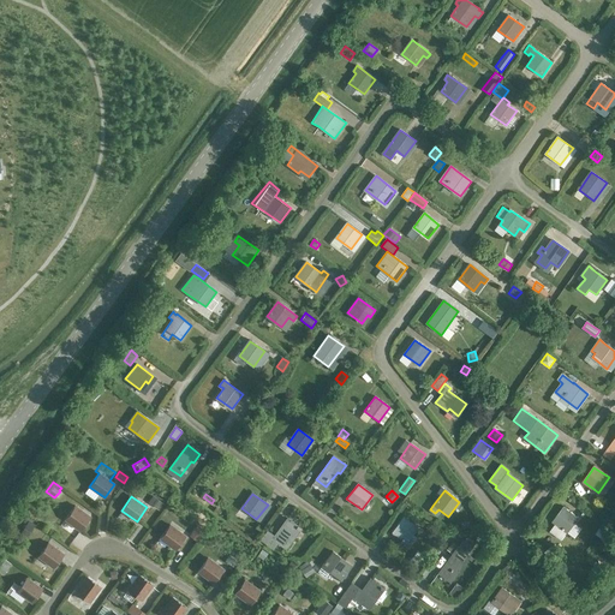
[(157,509),(161,503),(154,497),(149,503),(157,509)]
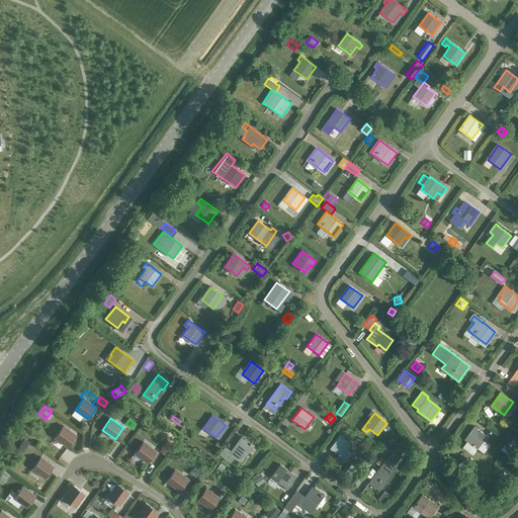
[(63,426),(55,437),(68,446),(76,435),(63,426)]
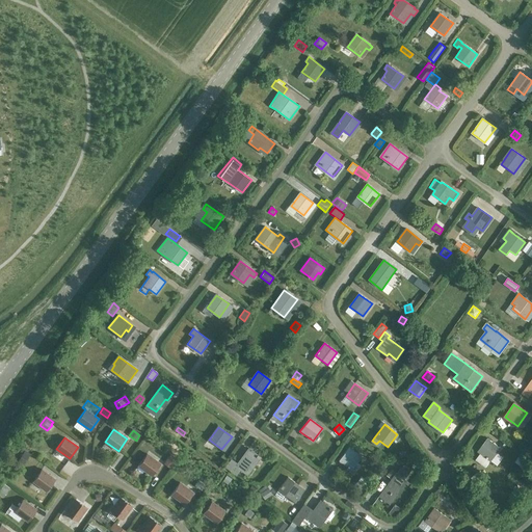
[(487,439),(477,451),(490,461),(500,448),(487,439)]
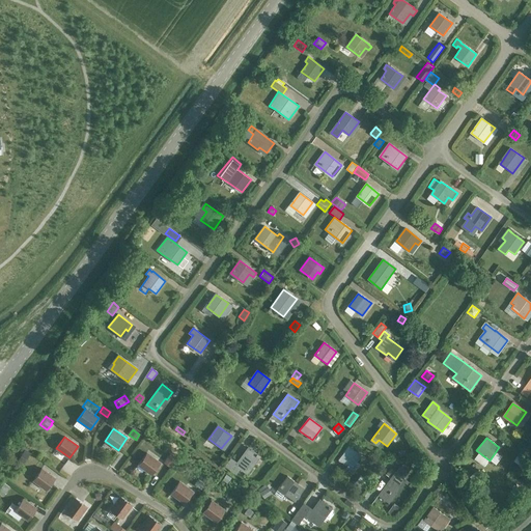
[(245,472),(250,465),(252,466),(260,455),(249,447),(236,463),(231,458),(225,466),(235,473),(240,468),(245,472)]
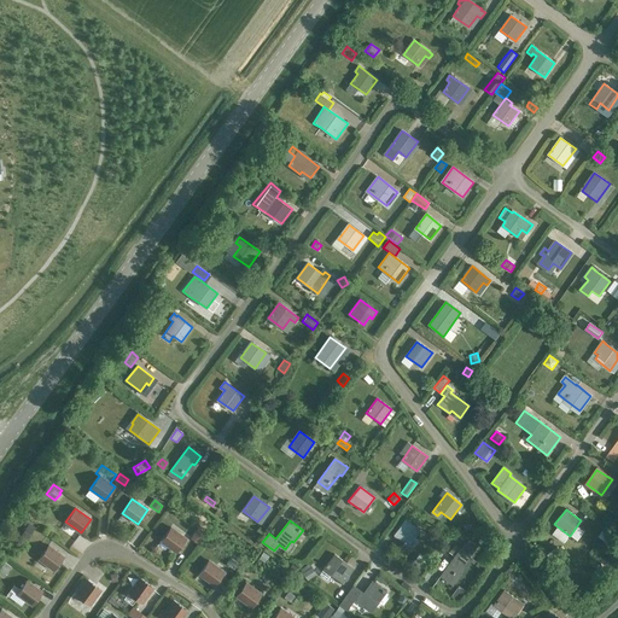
[(404,520),(394,535),(408,546),(419,531),(404,520)]
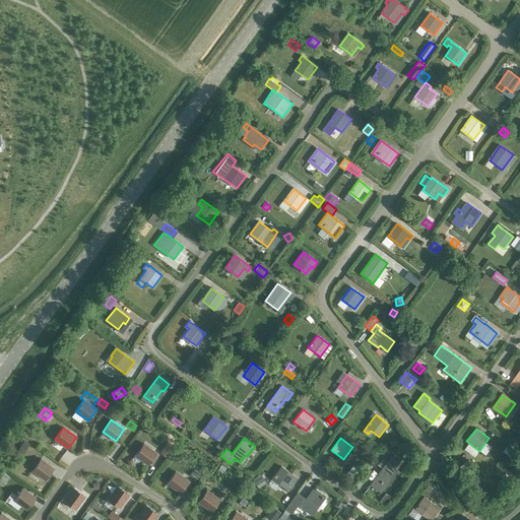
[(23,453),(29,444),(21,439),(19,441),(22,443),(18,450),(23,453)]
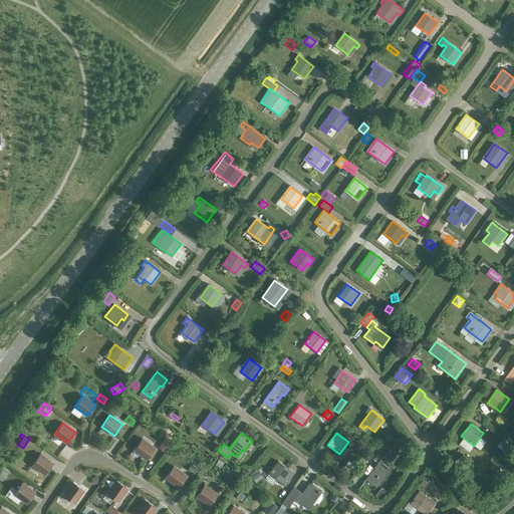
[(142,439),(134,450),(147,459),(155,448),(142,439)]
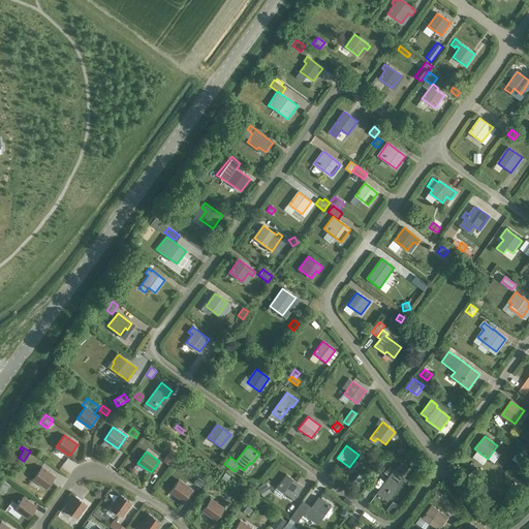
[(169,456),(165,461),(170,464),(175,459),(169,456)]
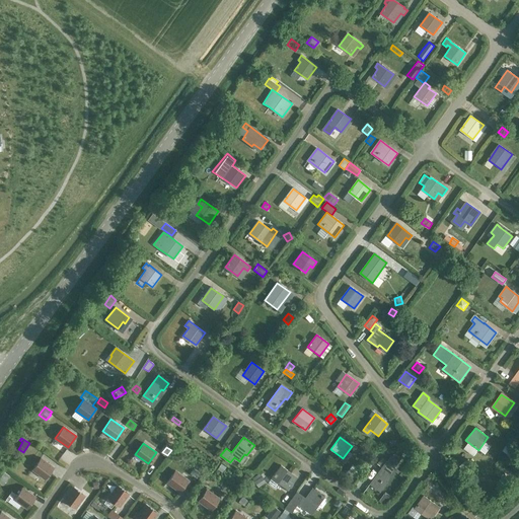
[(32,469),(45,478),(54,467),(41,458),(32,469)]
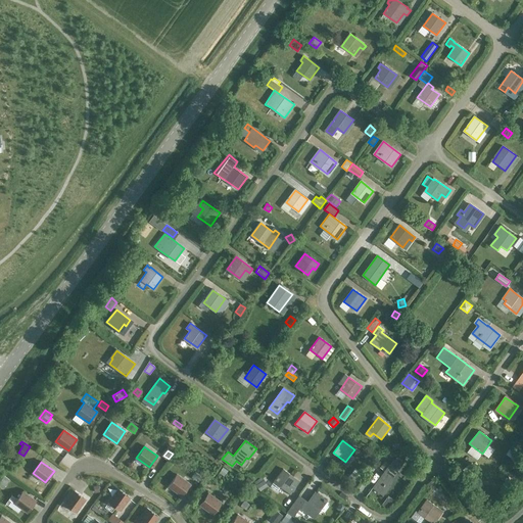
[(380,477),(374,485),(382,491),(392,478),(394,480),(399,473),(402,475),(409,467),(400,462),(395,470),(385,463),(376,474),(380,477)]
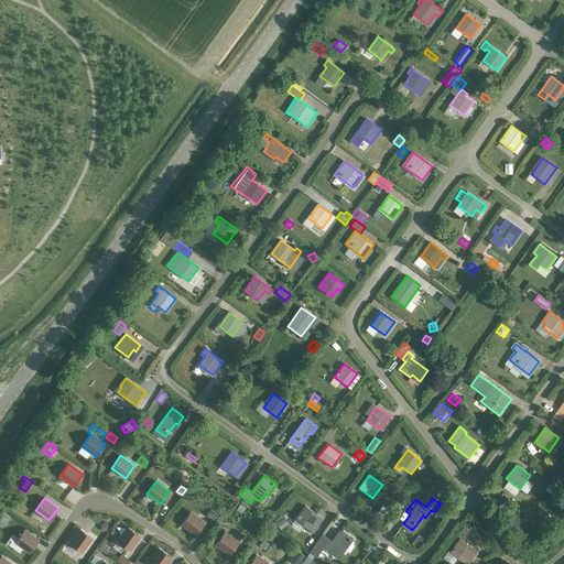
[(246,508),(240,503),(236,509),(241,513),(246,508)]
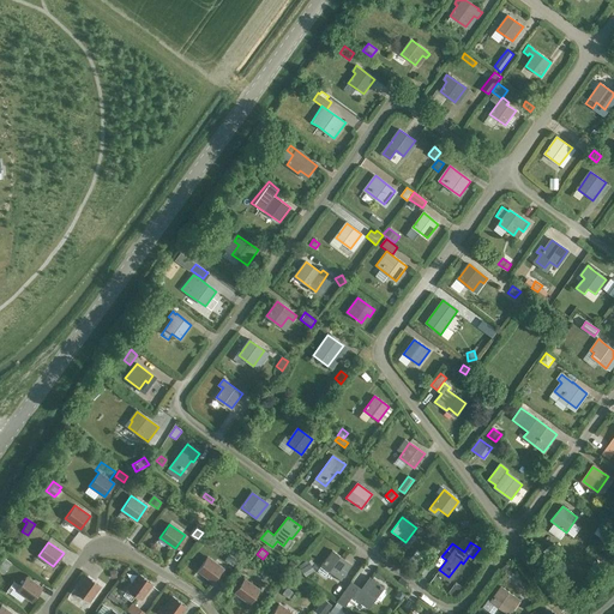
[(423,555),(416,549),(410,559),(417,564),(423,555)]
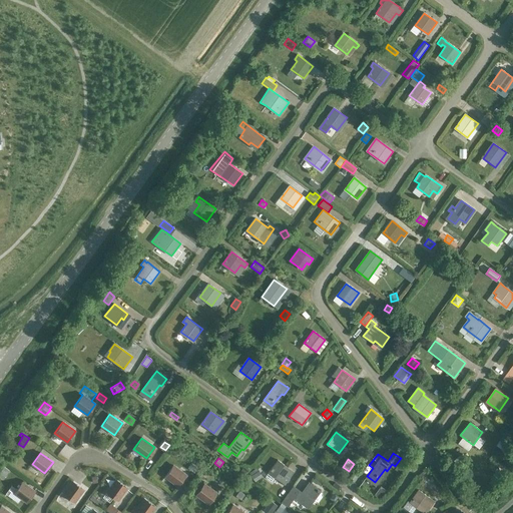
[(274,477),(282,482),(291,469),(278,460),(266,477),(271,481),(274,477)]
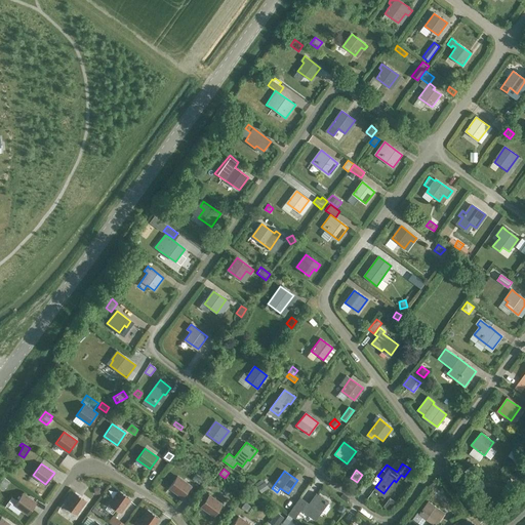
[(511,477),(518,482),(523,476),(516,471),(511,477)]
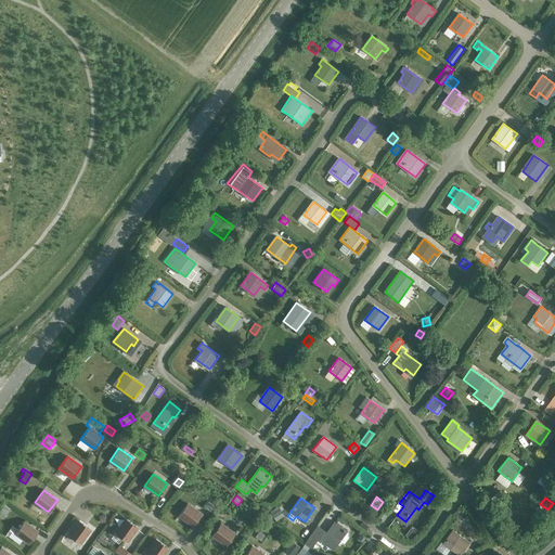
[(188,503),(179,515),(192,526),(202,513),(188,503)]
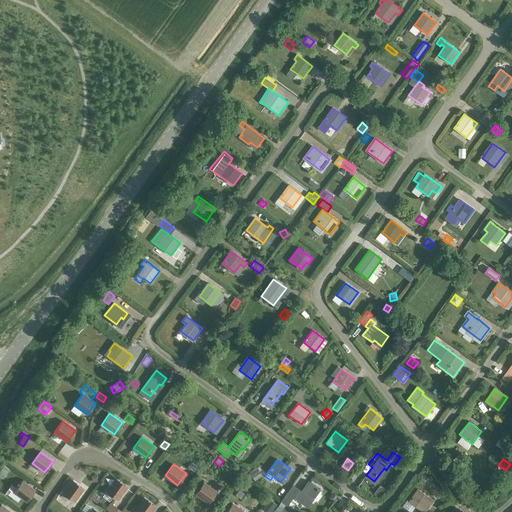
[(254,481),(262,476),(258,469),(256,466),(248,471),(254,481)]
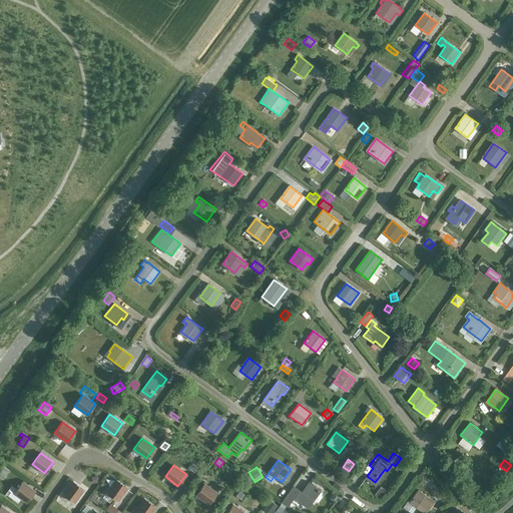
[(115,479),(106,492),(117,500),(127,488),(115,479)]
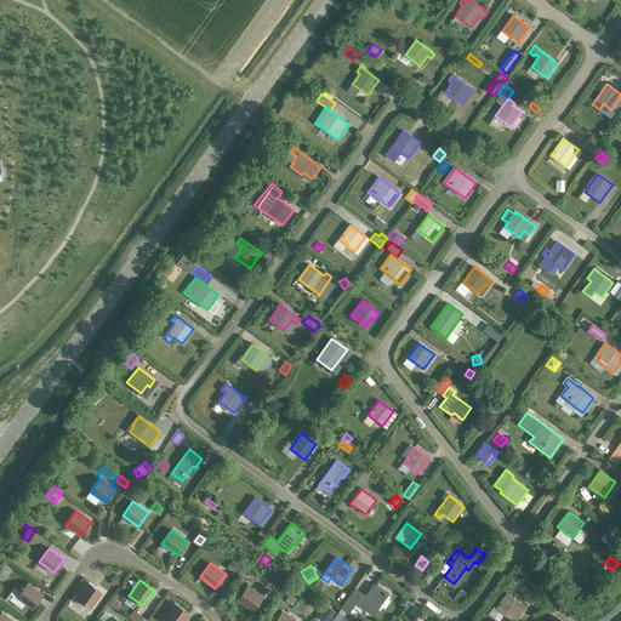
[(463,581),(456,591),(462,596),(469,586),(463,581)]
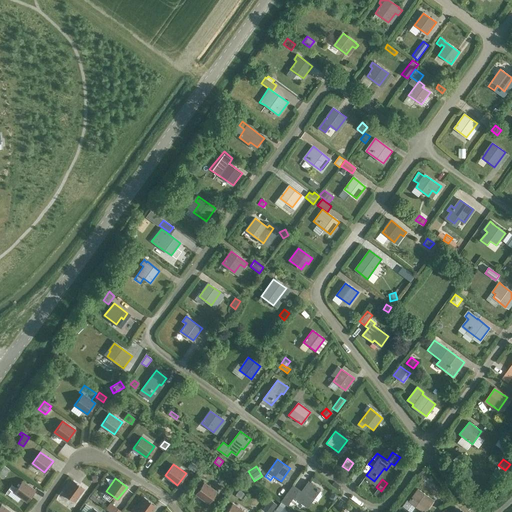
[(72,480),(63,493),(74,501),(83,488),(72,480)]
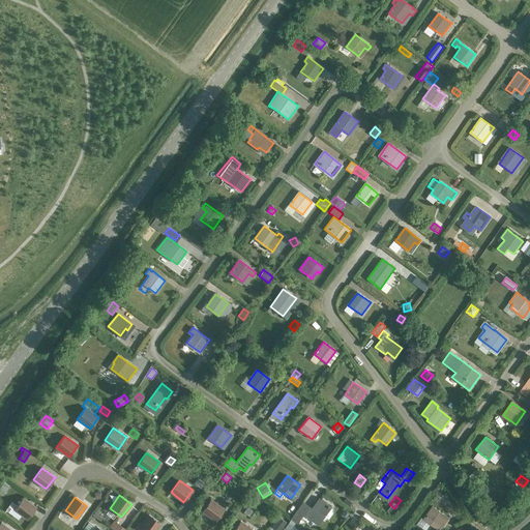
[(15,509),(27,519),(36,507),(23,498),(15,509)]
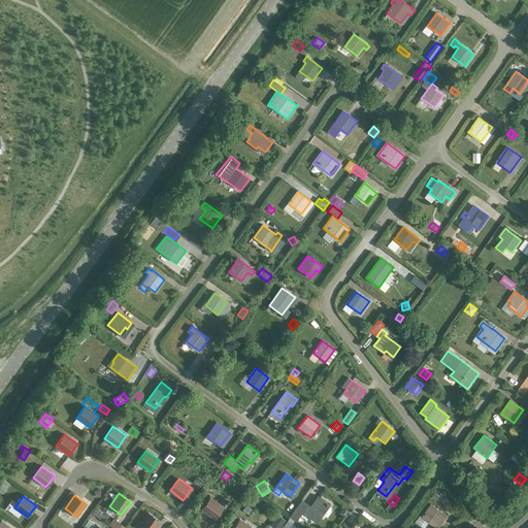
[(223,506),(210,497),(201,509),(215,519),(223,506)]
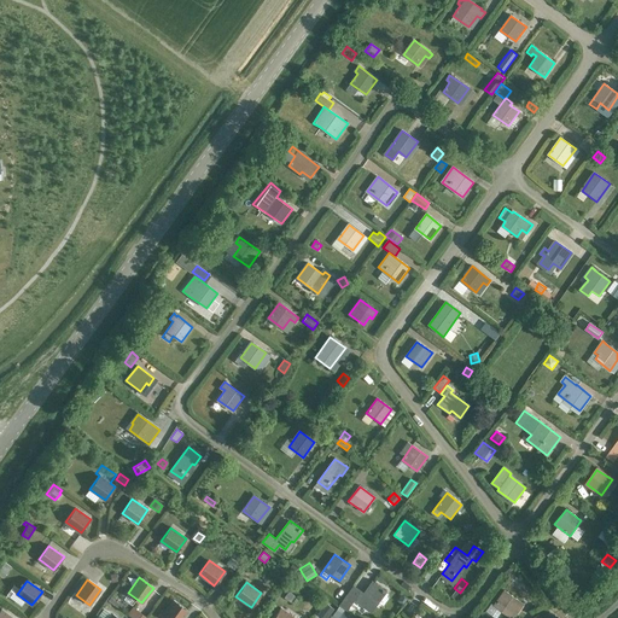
[(354,600),(368,610),(374,601),(377,602),(385,592),(372,582),(363,594),(353,586),(339,604),(347,610),(354,600)]
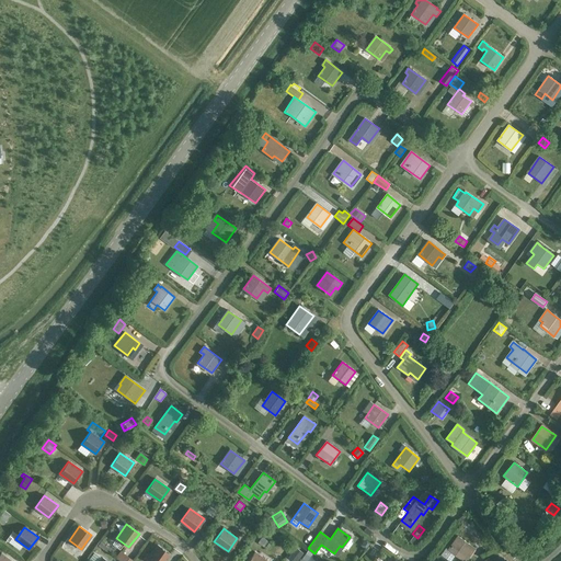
[(38,538),(47,541),(50,533),(42,529),(38,538)]
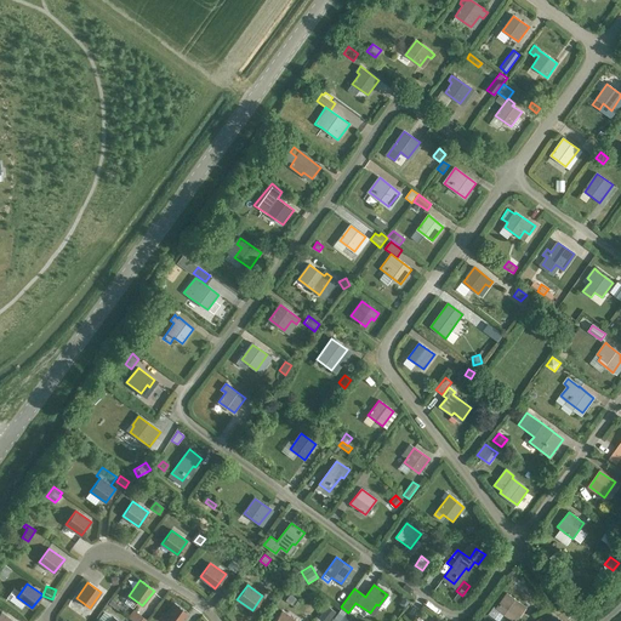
[(522,604),(507,593),(496,609),(493,607),(488,614),(499,620),(503,614),(512,620),(518,610),(522,613),(525,608),(522,604)]
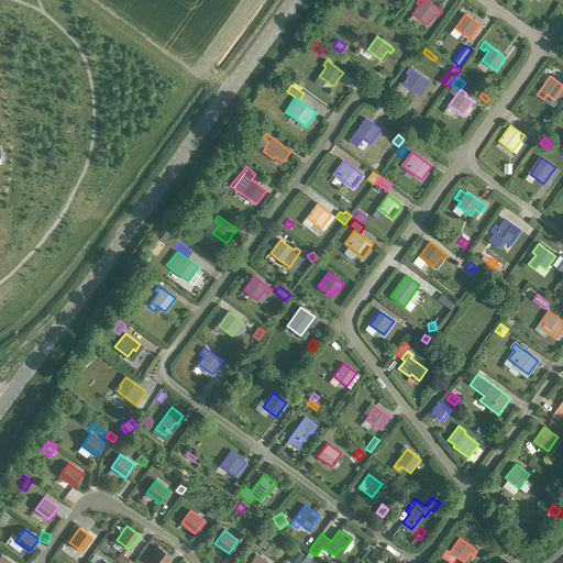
[(263,539),(258,545),(265,550),(269,543),(263,539)]
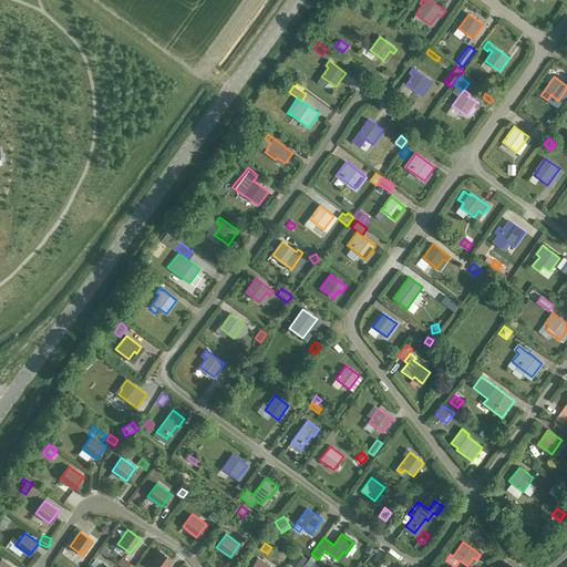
[(368,546),(364,552),(369,555),(372,550),(374,548),(369,544),(368,546)]
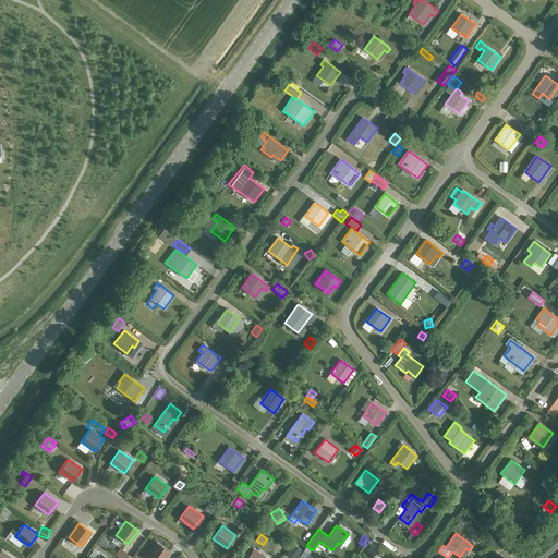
[(157,542),(147,556),(149,557),(164,557),(169,550),(157,542)]
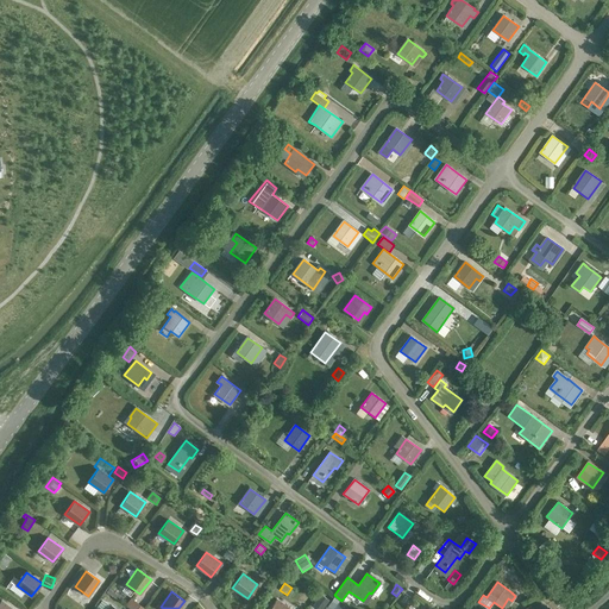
[(320,594),(316,600),(325,606),(328,600),(320,594)]
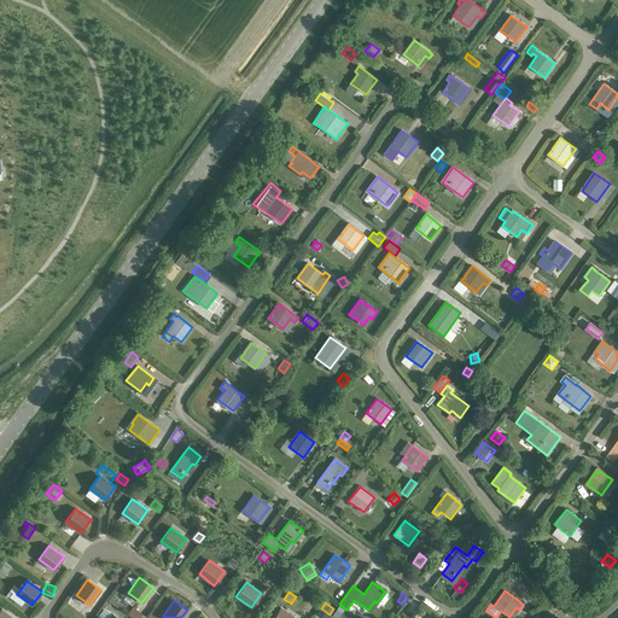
[(331,617),(333,617),(336,617),(344,608),(339,605),(331,617)]
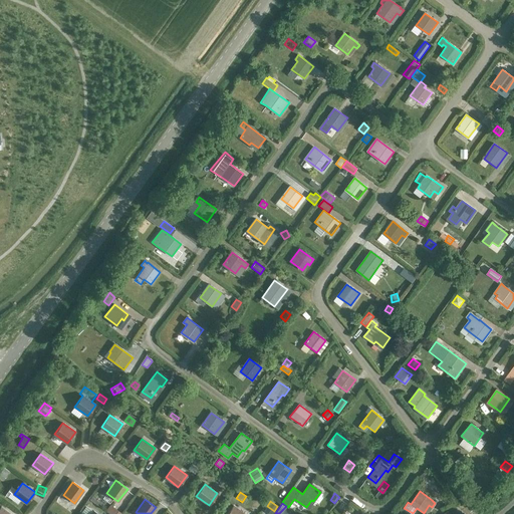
[(119,513),(120,513),(110,505),(105,511),(109,513),(119,513)]
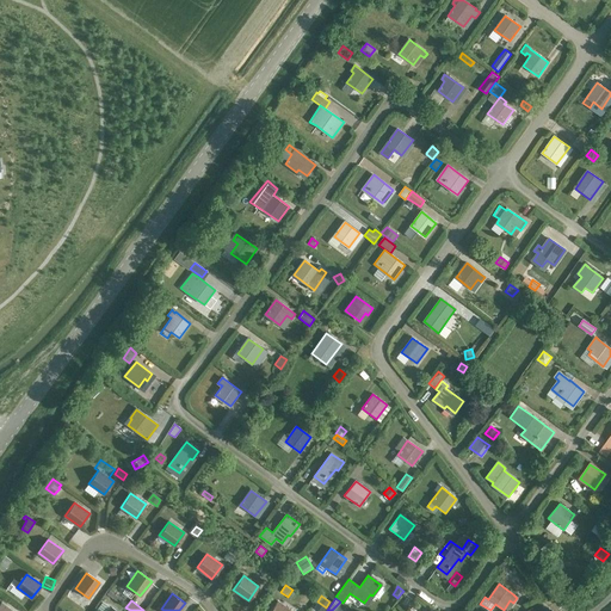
[(291,610),(277,600),(270,610),(291,610)]
